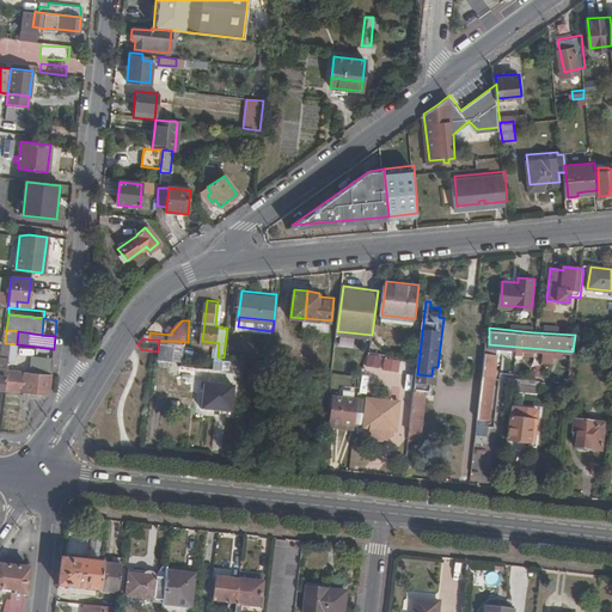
[(160,341),(159,352),(159,356),(175,359),(176,341),(160,341)]
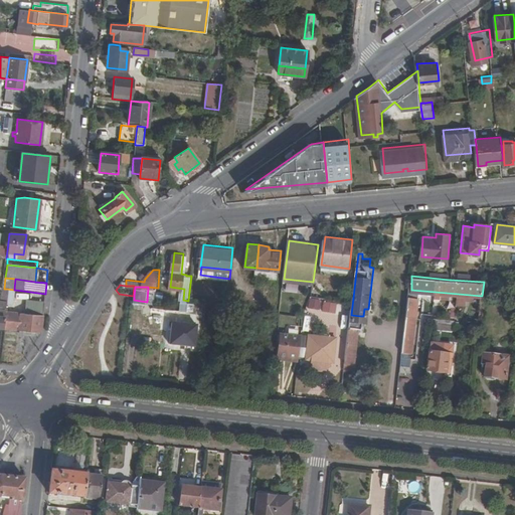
[(7,289),(5,303),(5,306),(13,307),(15,290),(14,290),(7,289)]
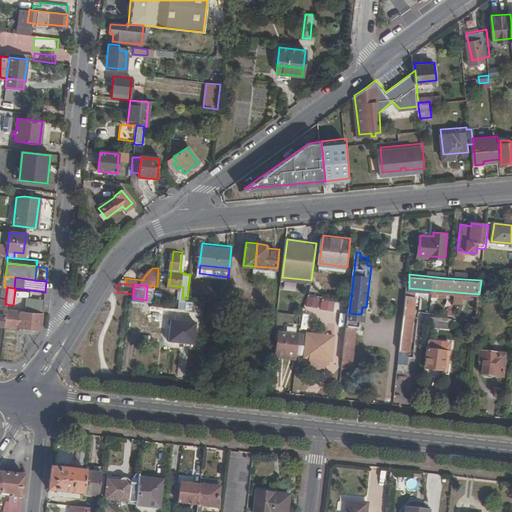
[(154,304),(154,303),(156,288),(149,287),(146,308),(150,308),(148,323),(152,323),(154,304)]
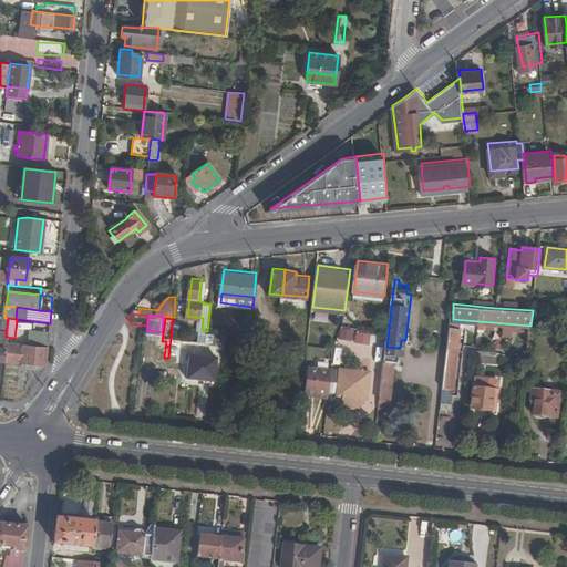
[(346,325),(343,334),(353,336),(354,326),(346,325)]
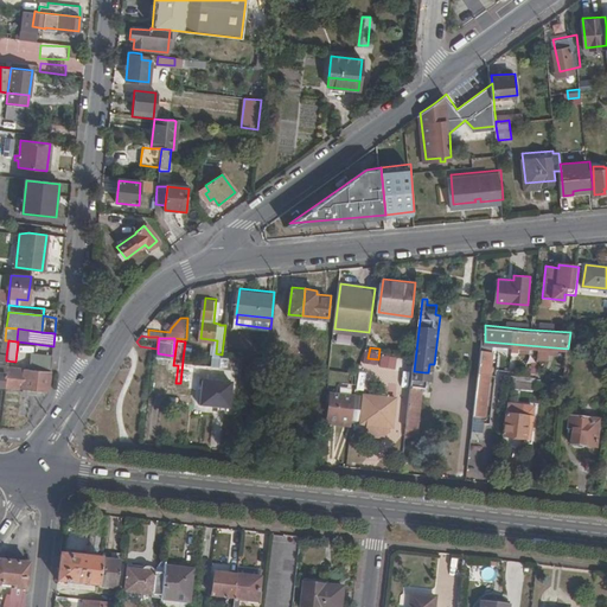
[(477,401),(472,435),(484,436),(485,421),(487,402),(489,402),(492,379),(490,378),(494,350),(483,349),(479,377),(477,401)]
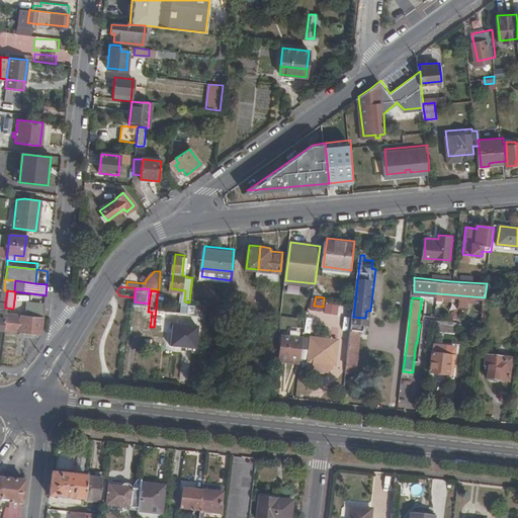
[(24,316),(42,319),(45,305),(25,303),(24,316)]
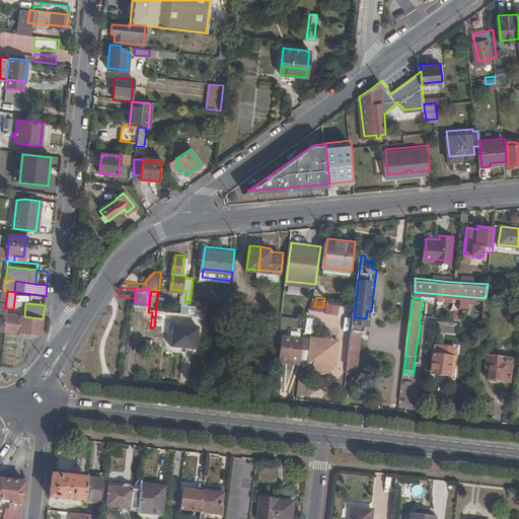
[(183,312),(156,308),(154,327),(181,330),(183,312)]
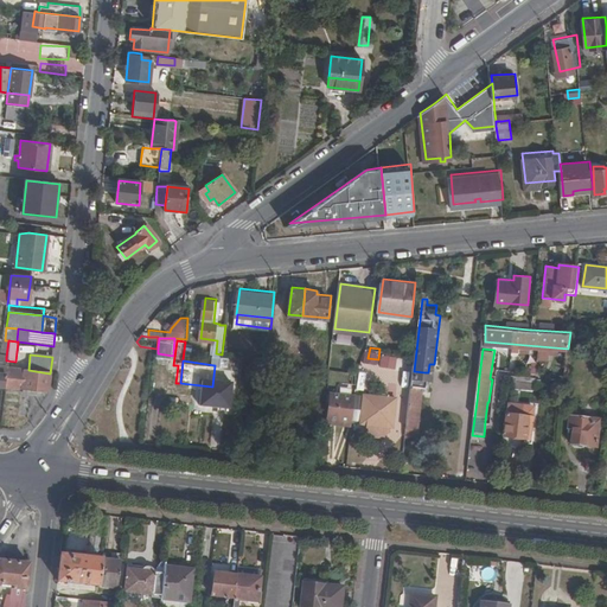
[(4,388),(48,393),(49,389),(50,374),(29,370),(5,368),(5,370),(4,387),(4,388)]
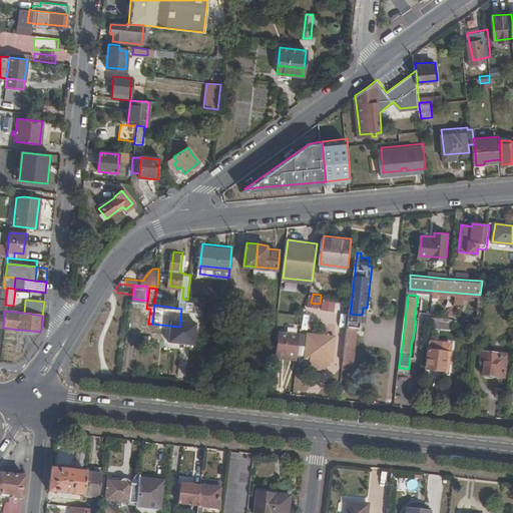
[(348,329),(358,330),(359,315),(350,314),(348,329)]
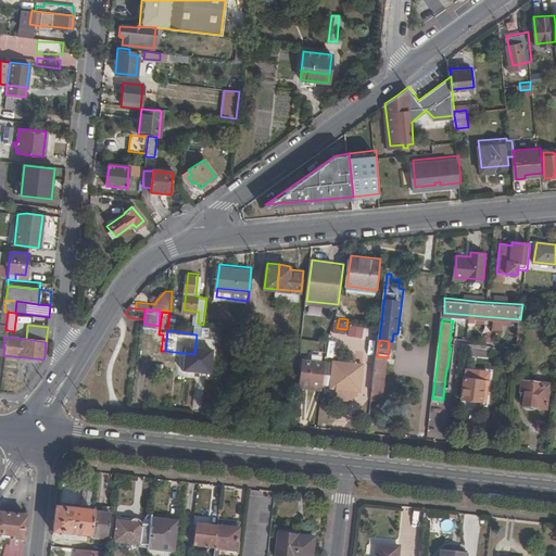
[(377,356),(373,395),(382,396),(388,357),(377,356)]
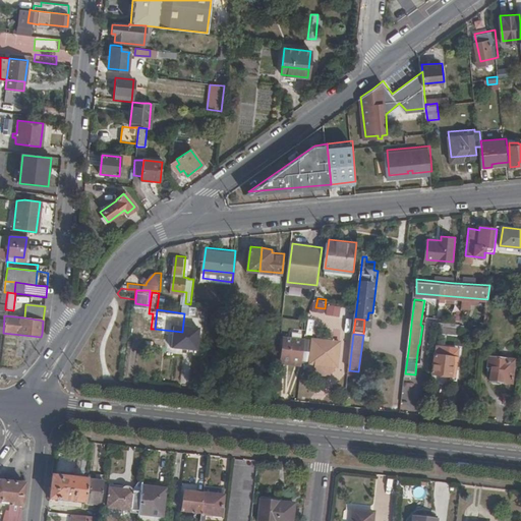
[(283,358),(301,359),(302,359),(304,338),(285,336),(283,358)]
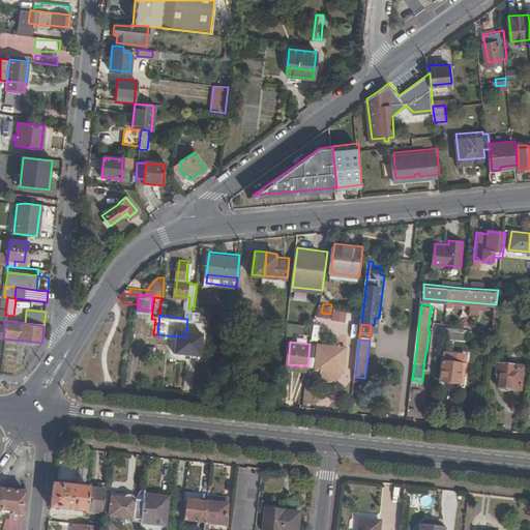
[(317,367),(332,370),(335,345),(320,343),(317,367)]
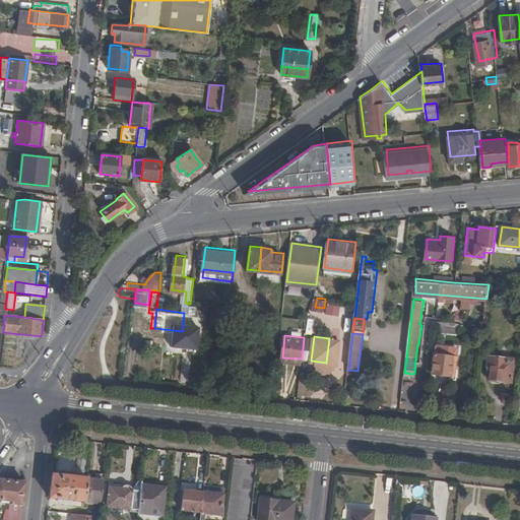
[(326,363),(338,365),(341,339),(329,337),(329,338),(326,363)]
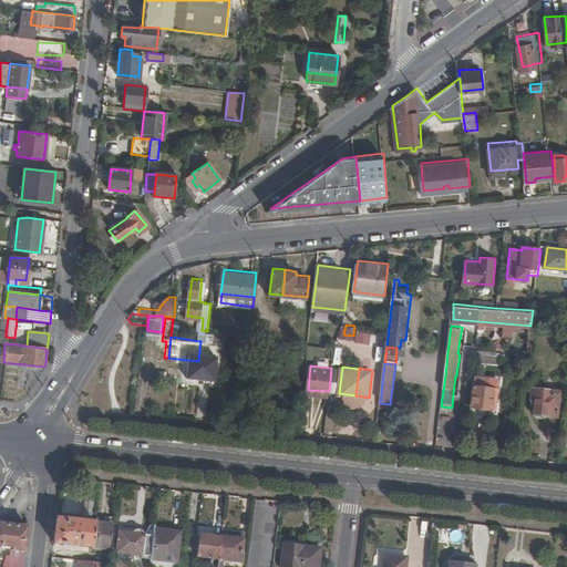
[(501,378),(476,374),(471,414),(495,416),(501,378)]
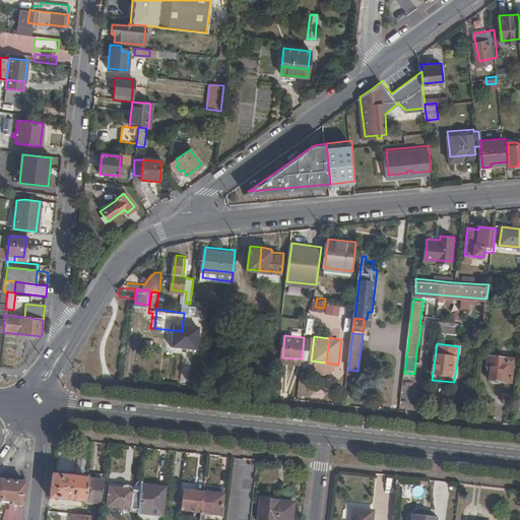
[(515,356),(489,353),(488,365),(491,365),(489,377),(512,380),(515,356)]
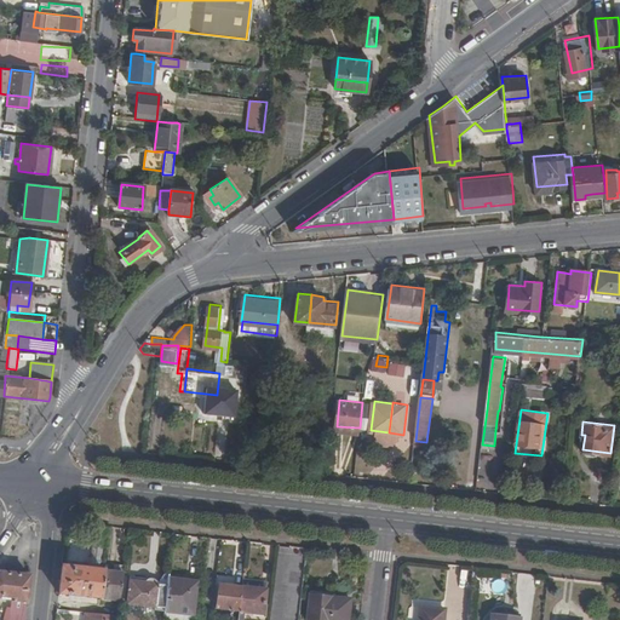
[(64,567),(105,572),(105,566),(68,562),(64,567)]
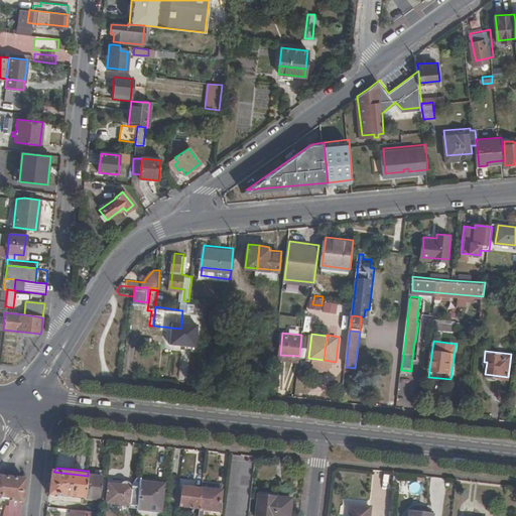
[(100,501),(102,479),(88,476),(53,472),(51,472),(49,494),(100,501)]
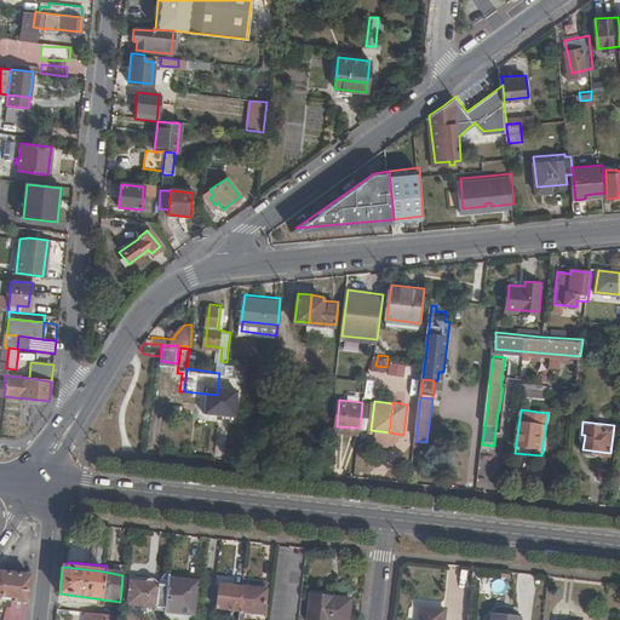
[(290,569),(288,581),(300,583),(302,572),(290,569)]
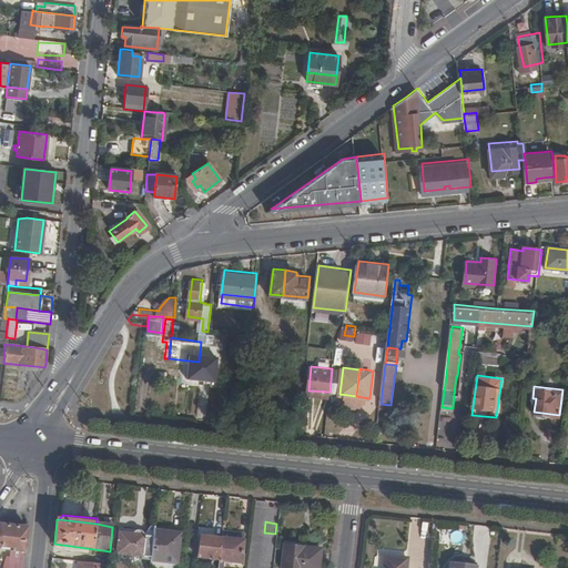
[(21,567),(27,528),(0,525),(0,547),(10,549),(9,556),(4,556),(2,567),(21,567)]
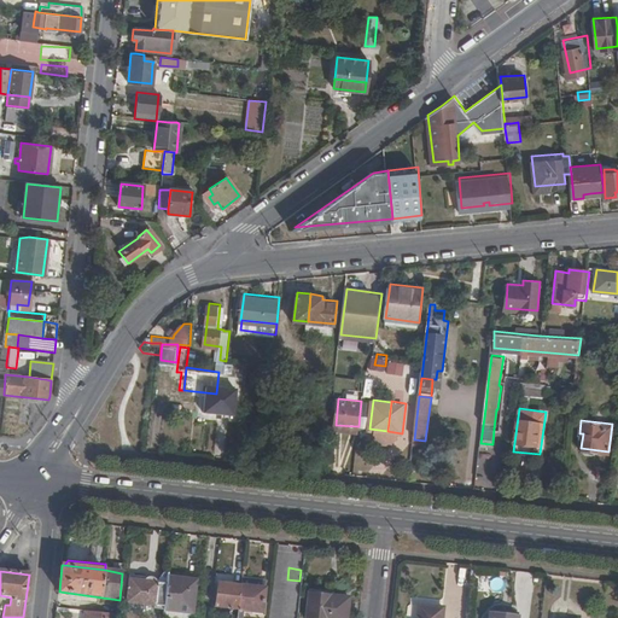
[(168,577),(168,573),(164,573),(156,583),(128,579),(126,601),(155,605),(153,608),(164,610),(168,577)]
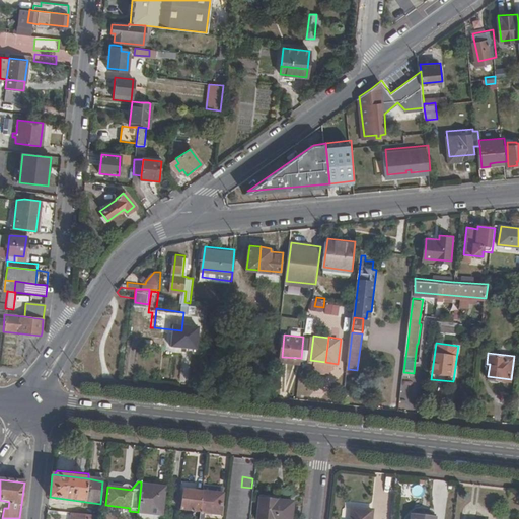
[(364,493),(372,494),(374,484),(365,483),(364,493)]
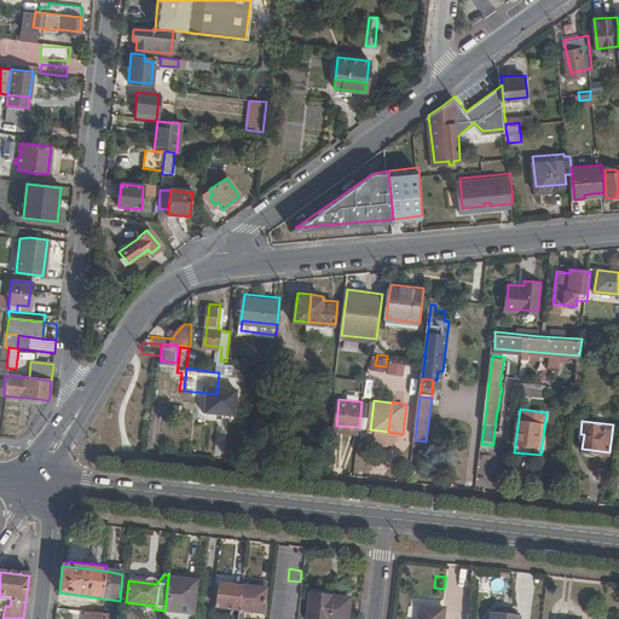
[(197,582),(168,578),(165,611),(192,615),(197,582)]
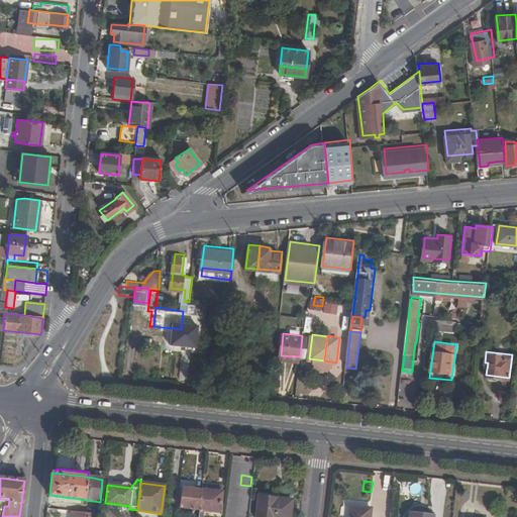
[(222,487),(203,485),(202,490),(199,509),(198,516),(203,516),(204,511),(219,512),(222,487)]
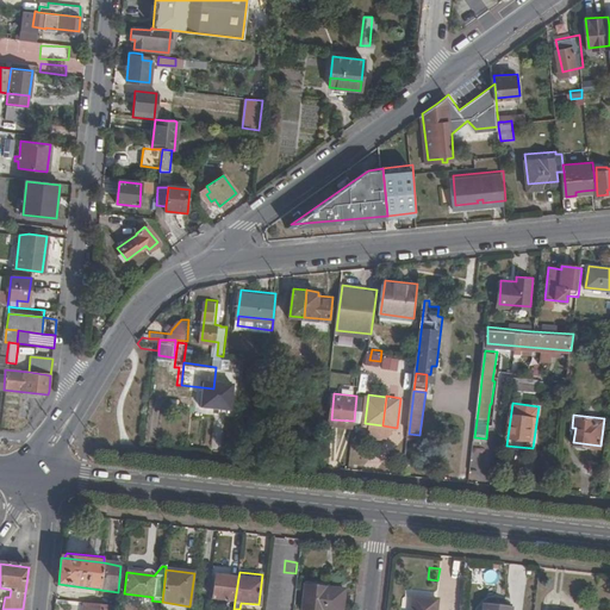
[(235,601),(238,578),(216,576),(213,598),(235,601)]
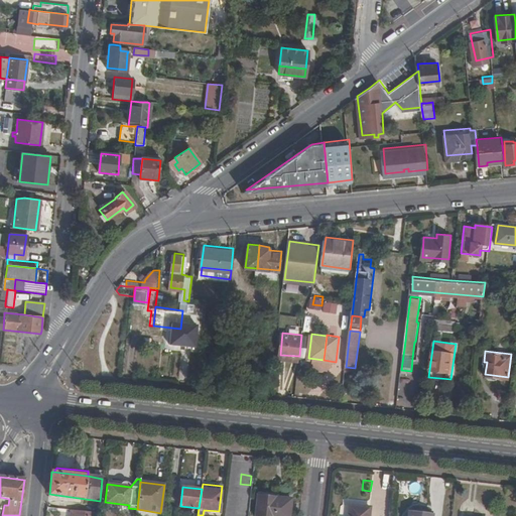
[(257,496),(254,515),(290,515),(292,500),(290,499),(290,501),(274,500),(274,498),(257,496)]
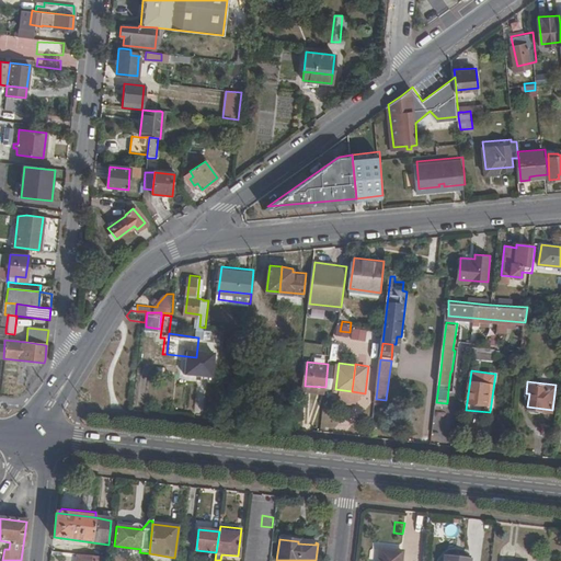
[(401,560),(403,553),(381,550),(379,560),(401,560)]
